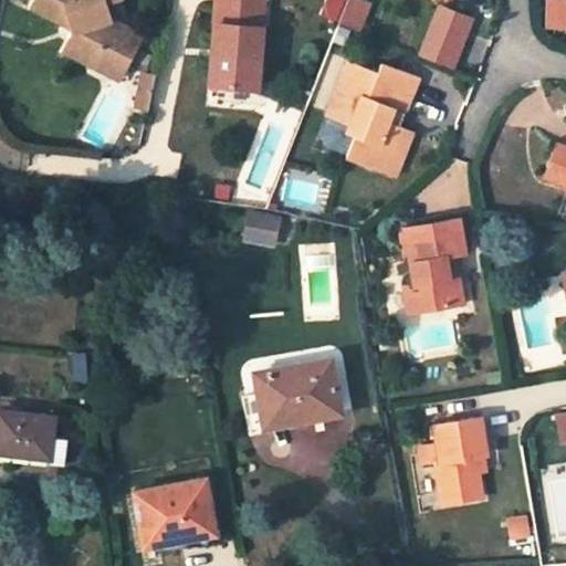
[(38,0),(34,8),(69,24),(74,22),(76,31),(66,51),(91,63),(97,49),(128,64),(144,34),(112,18),(105,0),(106,0),(38,0)]
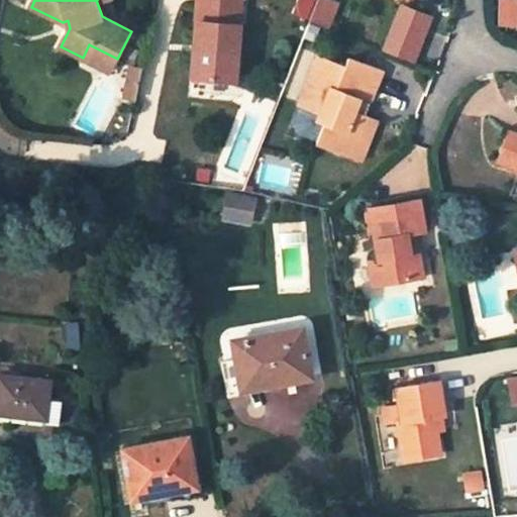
[(242,0),(199,0),(197,45),(203,45),(202,55),(197,55),(196,77),(238,80),(242,0)]
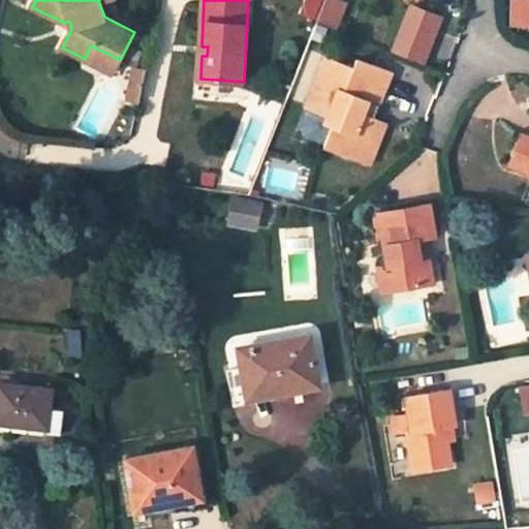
[(335,33),(345,5),(330,0),(329,0),(319,27),(335,33)]
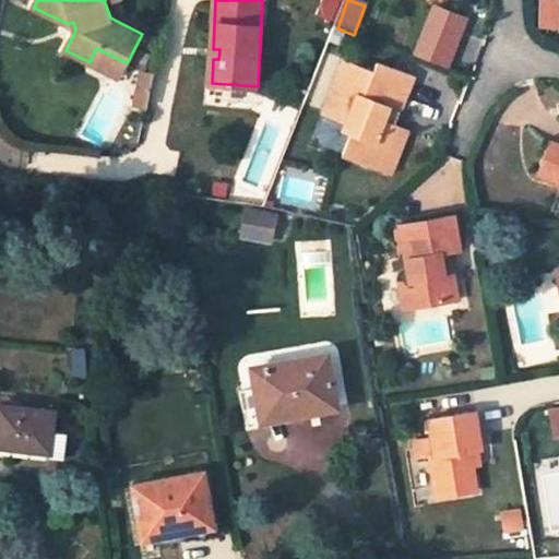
[(548,0),(539,0),(538,25),(558,25),(558,14),(556,15),(556,12),(548,12),(548,0)]
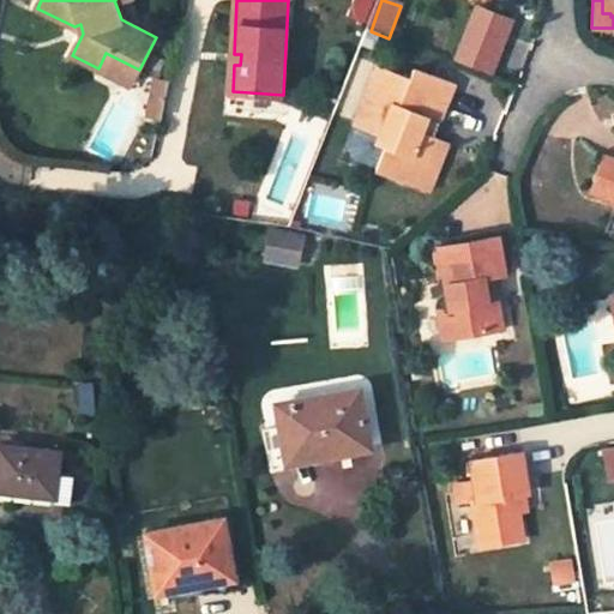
[(613,0),(602,0),(602,13),(611,13),(611,17),(613,16),(613,0)]
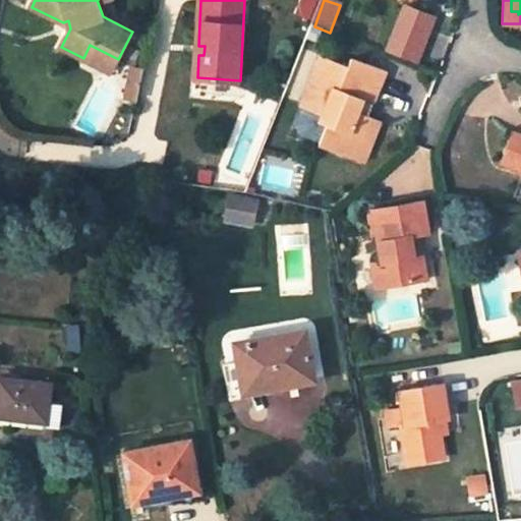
[(433,20),(406,9),(388,55),(416,66),(433,20)]
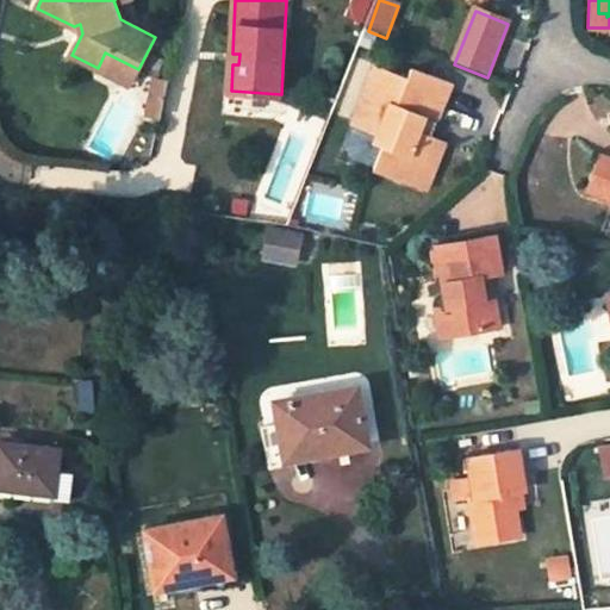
[(131,85),(138,69),(105,53),(98,68),(131,85)]
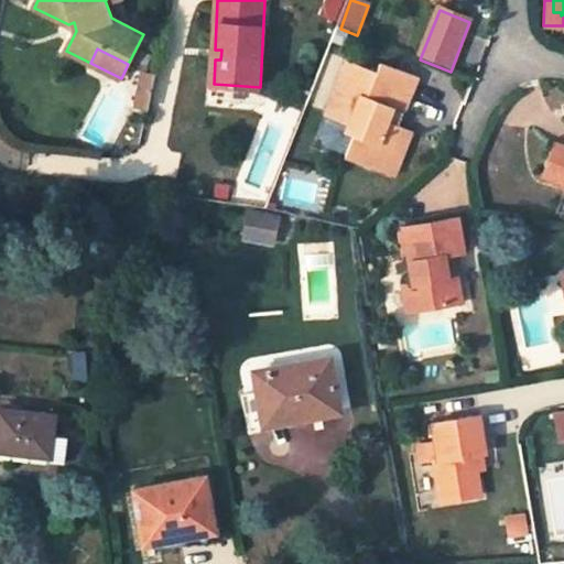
[(404,115),(419,79),(382,64),(379,75),(351,64),(332,117),(351,126),(348,133),(356,136),(348,158),(383,172),(393,148),(399,149),(404,129),(400,127),(394,126),(399,114),(404,115)]
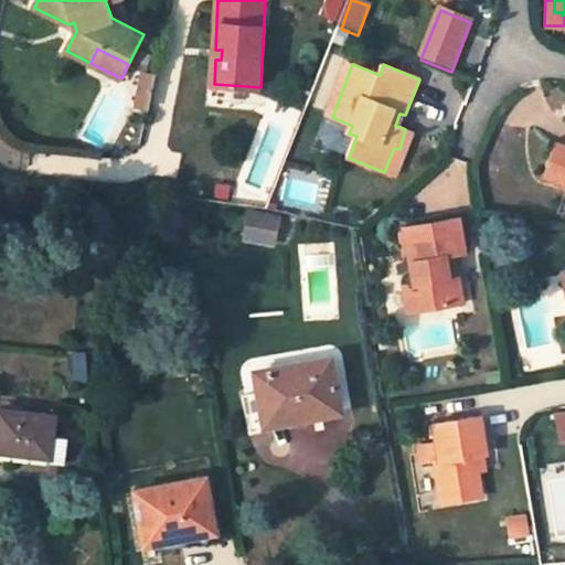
[(151,107),(153,94),(141,91),(138,105),(151,107)]
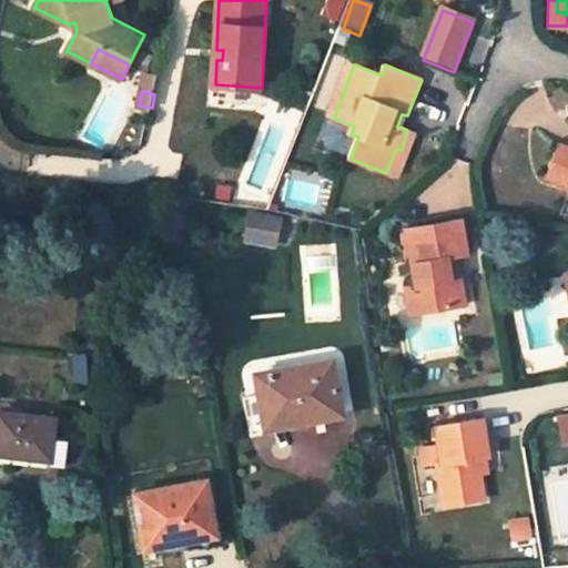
[(403,128),(407,115),(402,114),(397,127),(403,128)]
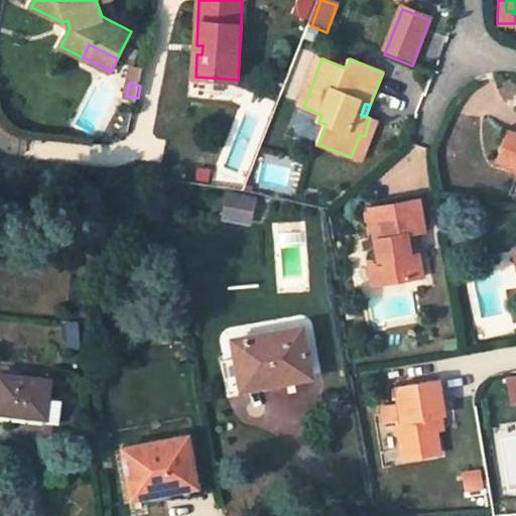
[(363,162),(379,122),(370,118),(365,136),(360,135),(351,157),(363,162)]
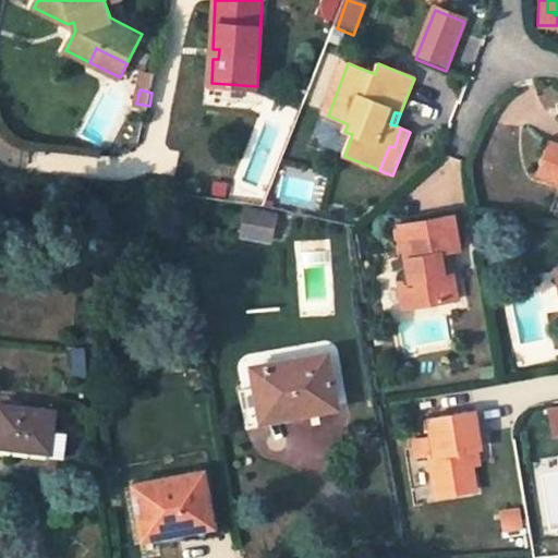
[(557,144),(548,141),(538,172),(557,179),(557,144)]
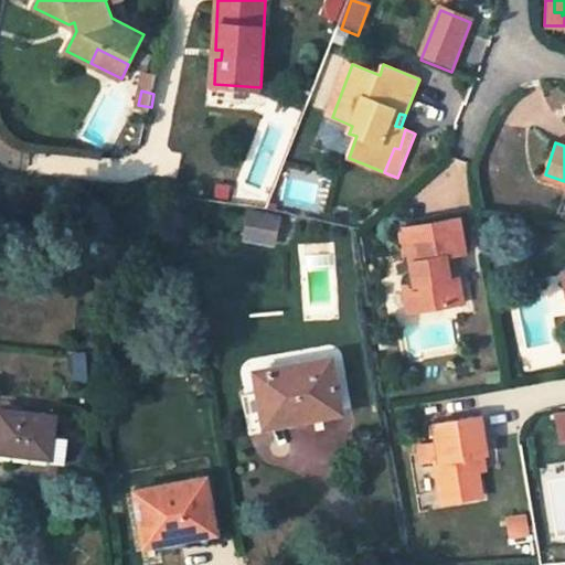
[(270,242),(276,216),(249,211),(245,237),(270,242)]
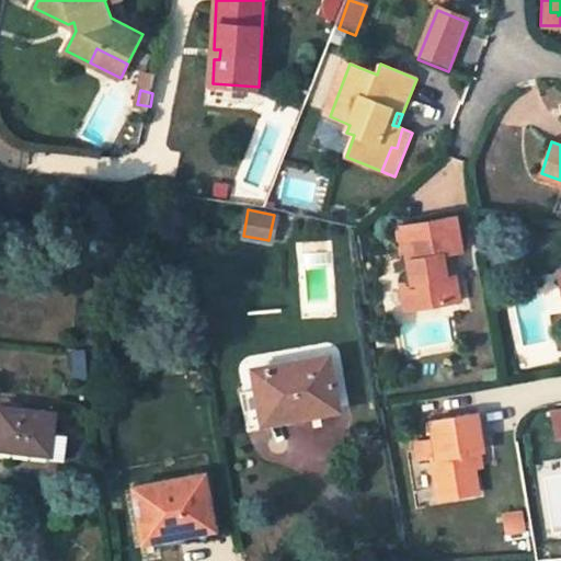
[(446,276),(442,253),(453,251),(460,250),(455,216),(401,225),(412,282),(412,283),(401,285),(405,309),(450,301),(461,299),(457,274),(446,276)]
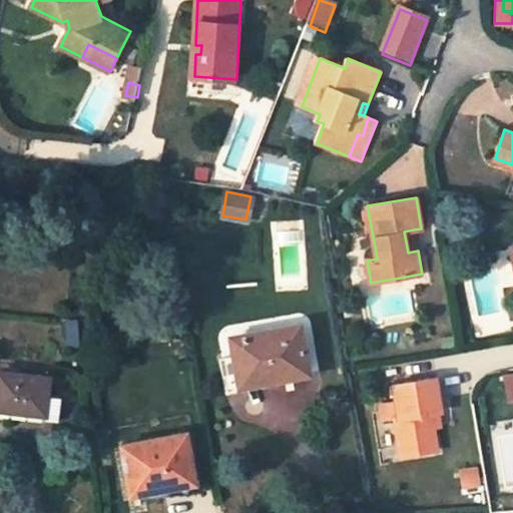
[(404,231),(408,252),(418,250),(417,249),(414,229),(404,231)]
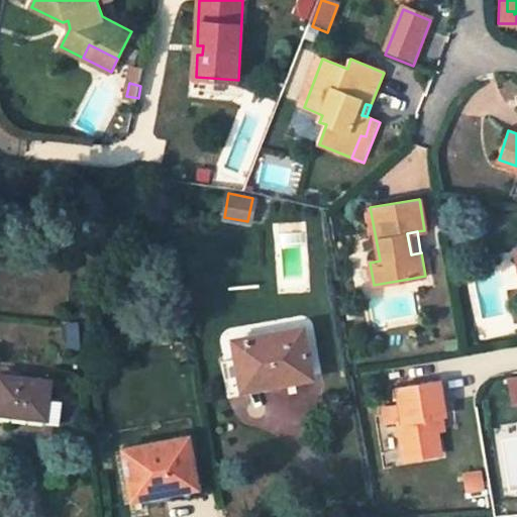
[(311,376),(302,326),(232,340),(236,360),(229,360),(236,396),(247,394),(245,385),(273,379),(274,384),(311,376)]
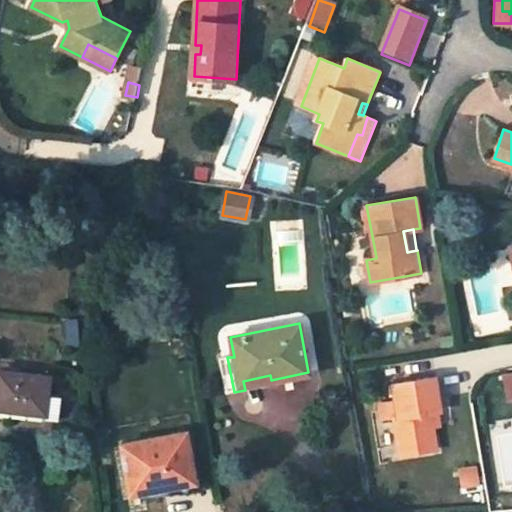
[(0,408),(44,414),(48,376),(0,369),(0,408)]
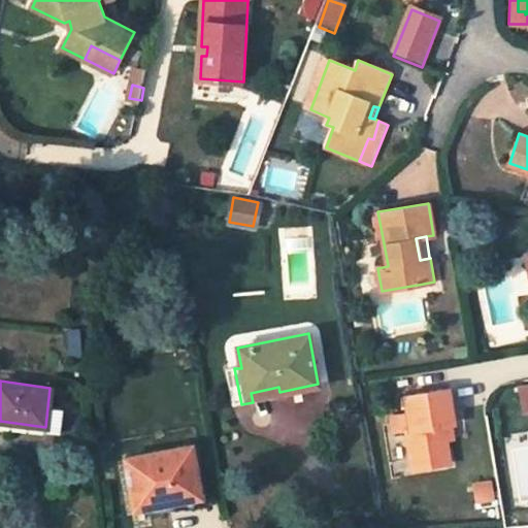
[(391,418),(393,436),(405,434),(410,468),(447,462),(442,427),(442,426),(452,425),(447,391),(404,397),(407,416),(391,418)]
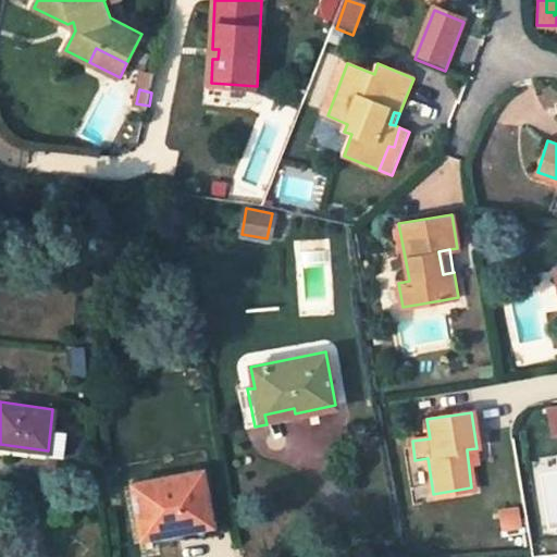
[(209,511),(202,472),(131,484),(140,536),(162,533),(160,520),(209,511)]
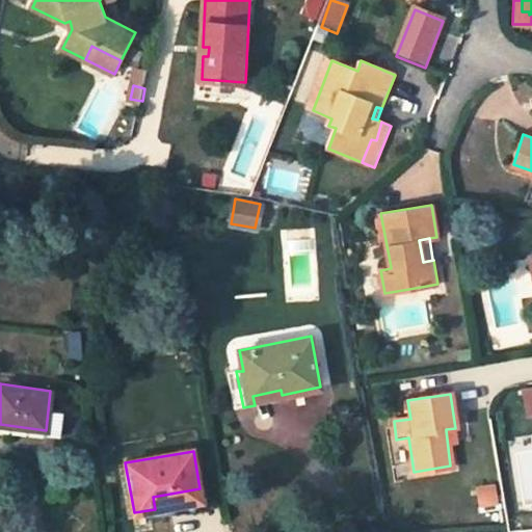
[(201,500),(200,488),(153,497),(155,509),(201,500)]
